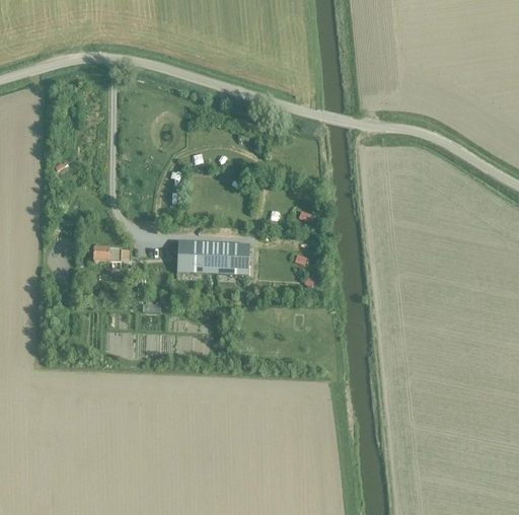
[(301,210),(299,217),(308,220),(311,214),(301,210)]
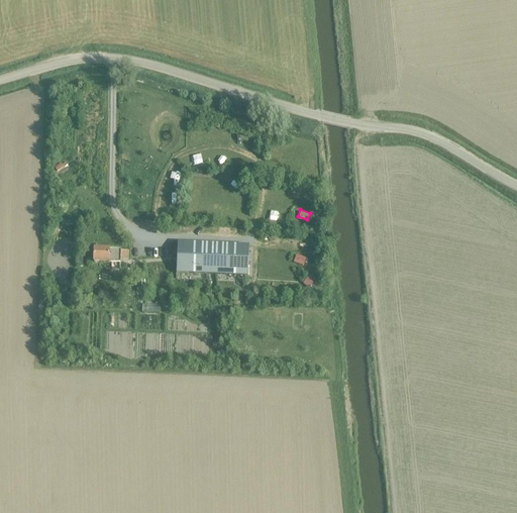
[(248,242),(177,239),(176,270),(247,273),(248,242)]
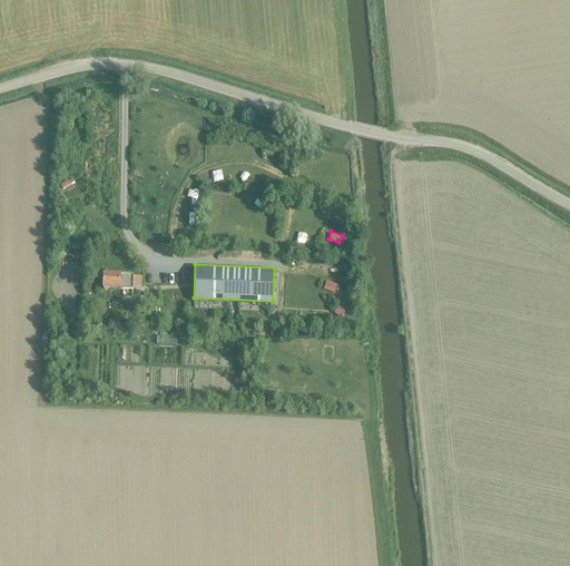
[(133,273),(104,272),(102,286),(133,288),(133,283),(141,283),(141,274),(133,273)]
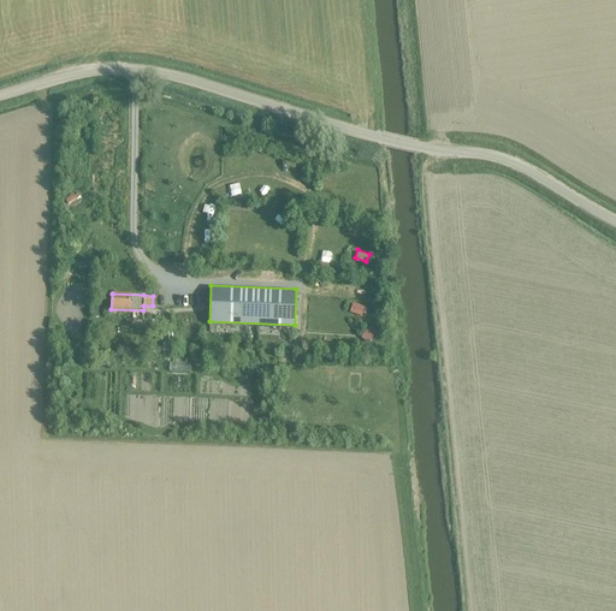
[(353,301),(349,309),(359,313),(362,304),(353,301)]
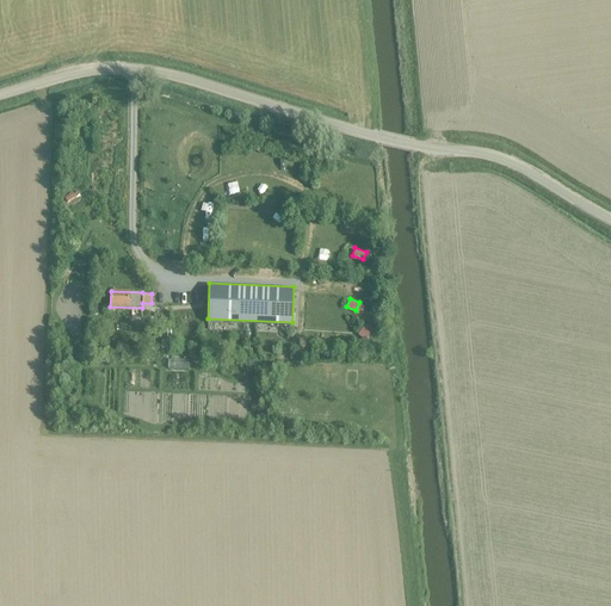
[(177,334),(178,314),(170,314),(168,334),(177,334)]
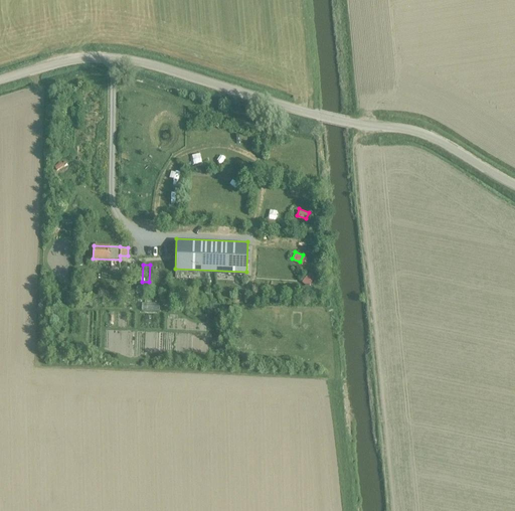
[(308,272),(302,280),(307,284),(313,276),(308,272)]
